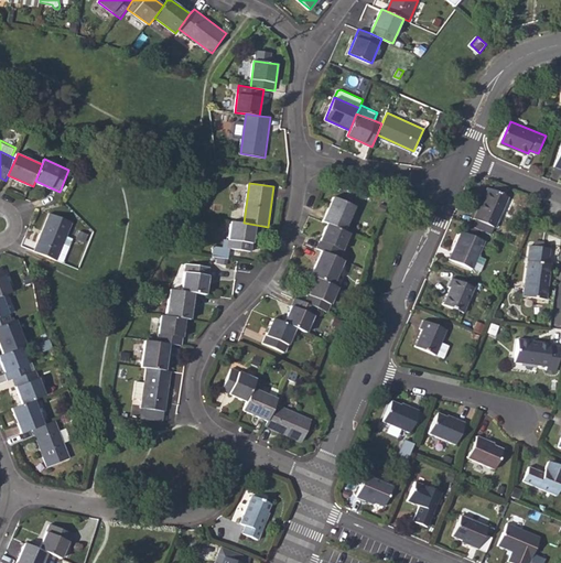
[(474,226),(492,234),(495,226),(497,227),(510,195),(489,186),(476,218),(477,218),(474,226)]
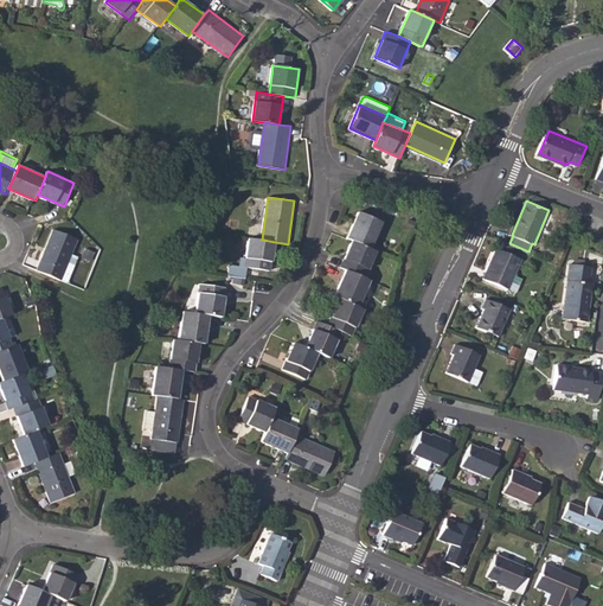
[(353,241),(372,249),(384,223),(360,211),(348,238),(353,241)]
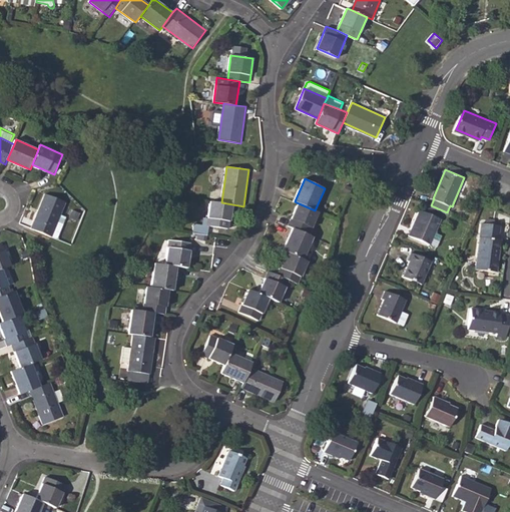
[(33,227),(53,235),(62,215),(67,202),(46,194),(33,227)]
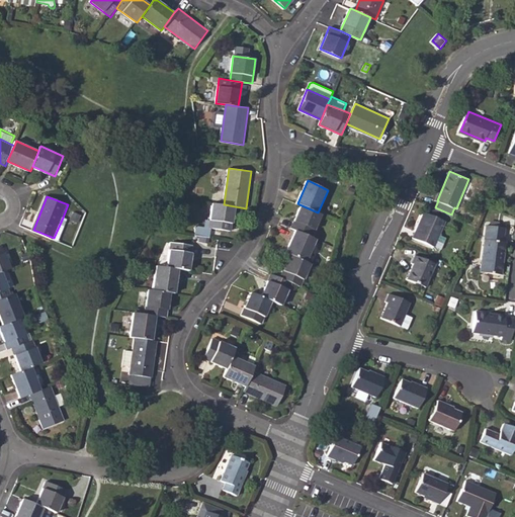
[(209,227),(232,231),(235,206),(224,204),(212,202),(209,227)]
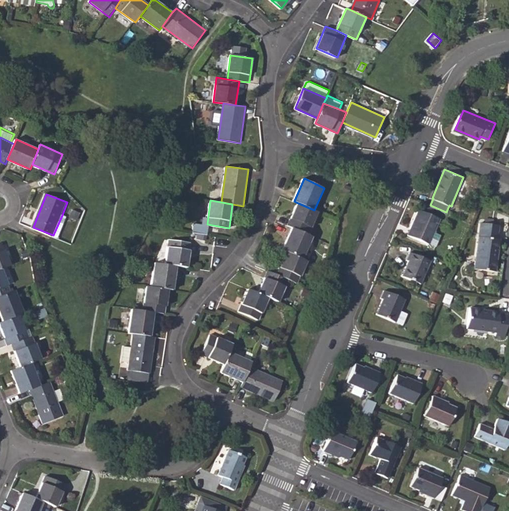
[(293,227),(309,234),(319,211),(314,210),(298,203),(288,225),(293,227)]
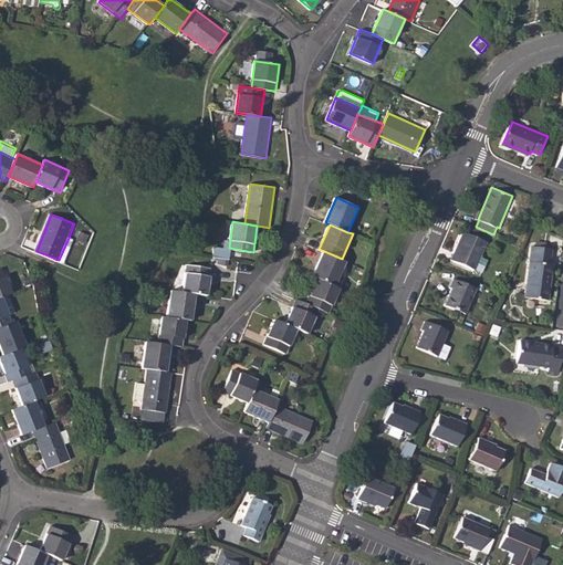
[(452,259),(476,270),(488,240),(465,230),(452,259)]
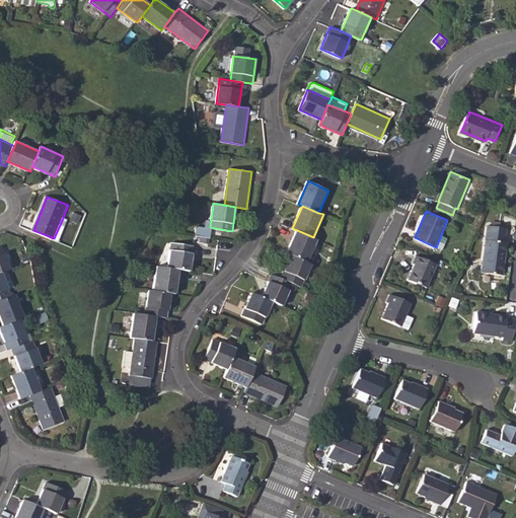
[(68,220),(63,218),(54,238),(60,240),(68,220)]
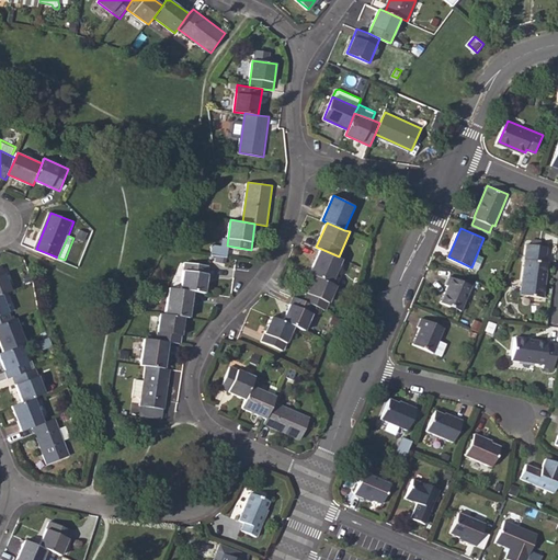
[(550,261),(546,261),(544,260),(545,244),(527,243),(521,294),(546,297),(550,261)]
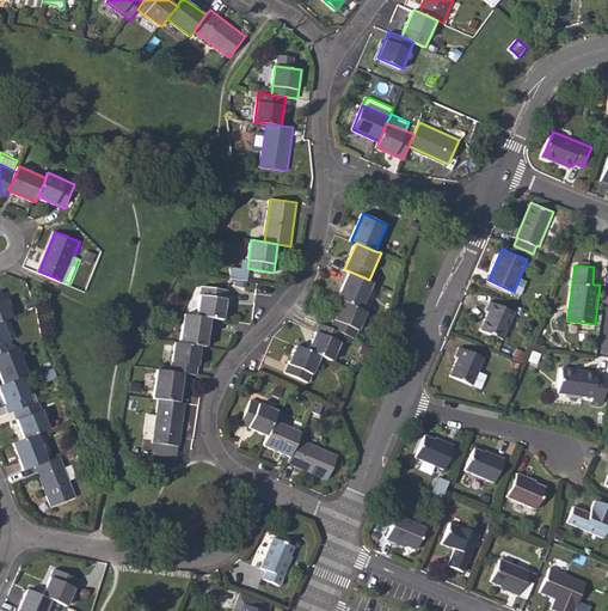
[(343,301),(362,310),(374,282),(369,280),(350,272),(338,299),(343,301)]
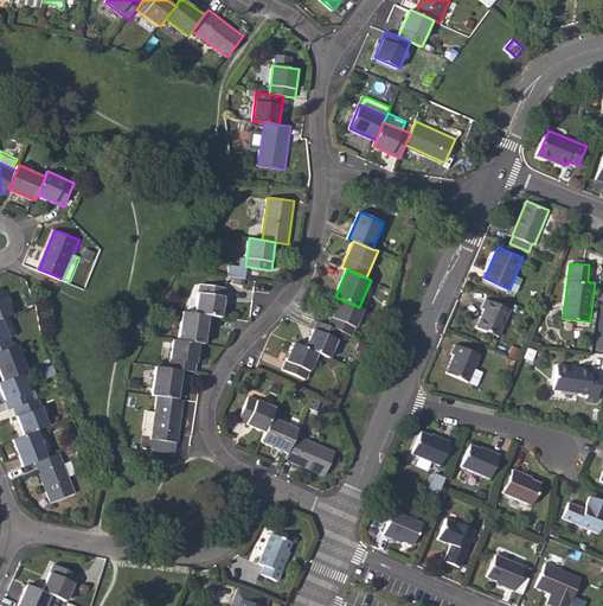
[(519,275),(513,287),(519,291),(525,278),(519,275)]
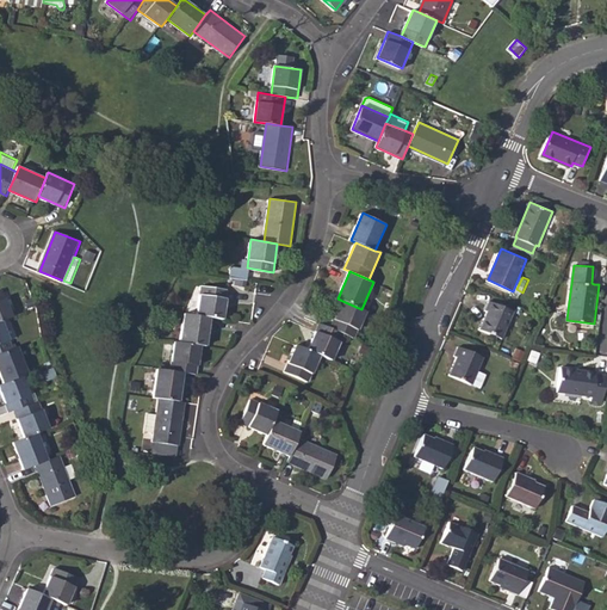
[(212,315),(225,318),(229,289),(203,285),(198,314),(212,315)]
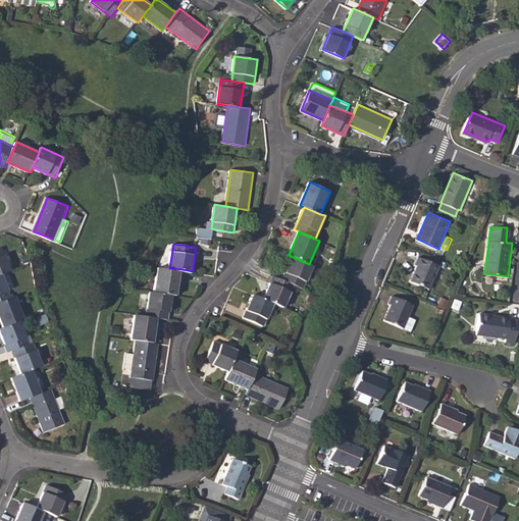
[(0,247),(0,275),(3,274),(12,270),(2,247),(0,247)]
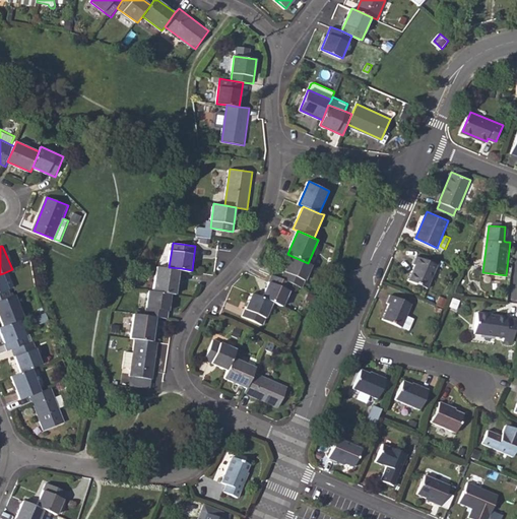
[(409,279),(429,287),(438,264),(417,255),(414,263),(415,264),(409,279)]
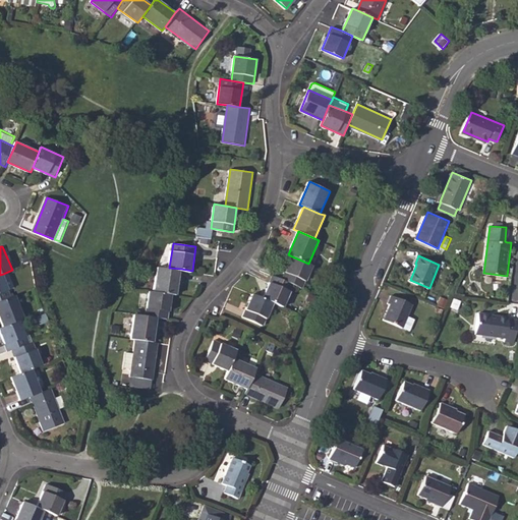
[(294,284),(303,288),(313,266),(308,264),(292,256),(282,279),(294,284)]
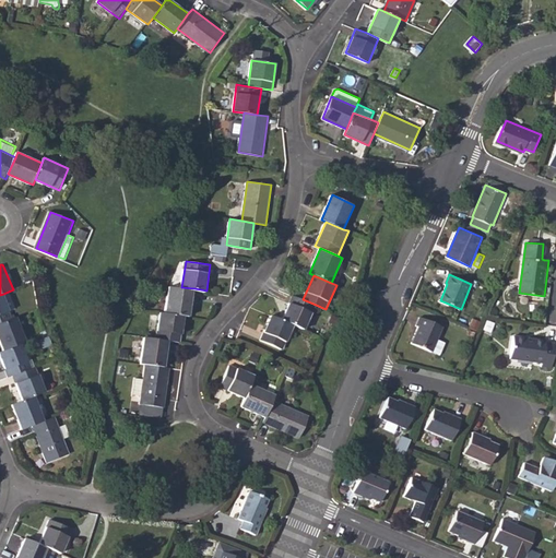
[(186,316),(190,316),(194,288),(181,287),(170,285),(167,312),(186,316)]
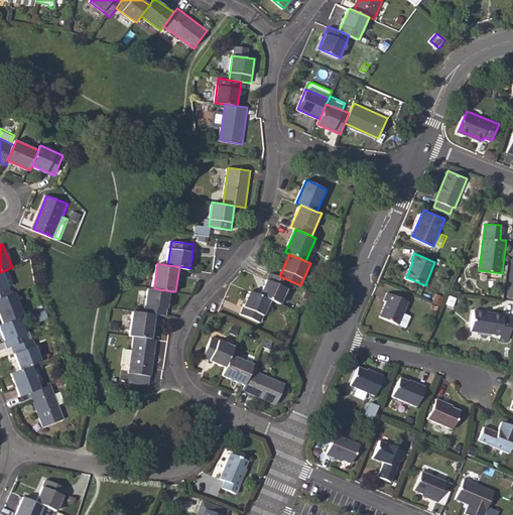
[(0,297),(12,293),(3,271),(0,272),(0,297)]
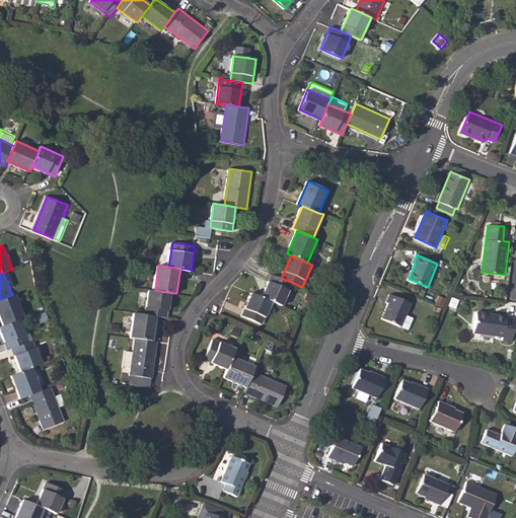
[(273,302),(283,306),(293,283),(281,278),(272,274),(262,297),(273,302)]
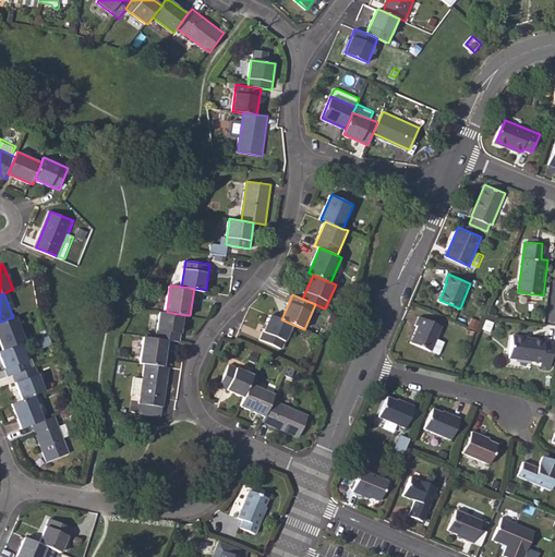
[(169,339),(181,341),(185,315),(167,312),(161,311),(157,338),(169,339)]
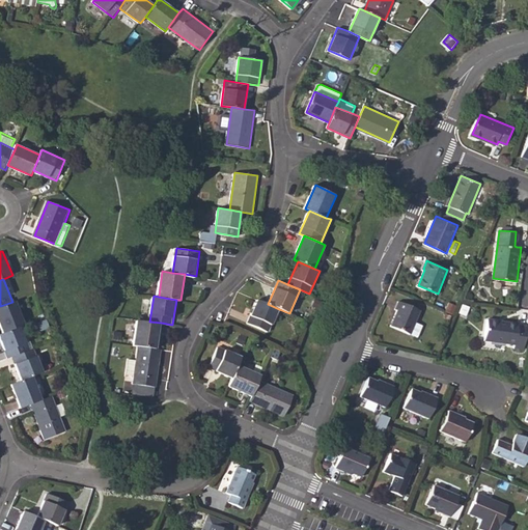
[(0,306),(0,322),(4,333),(22,326),(26,325),(17,300),(12,302),(0,306)]
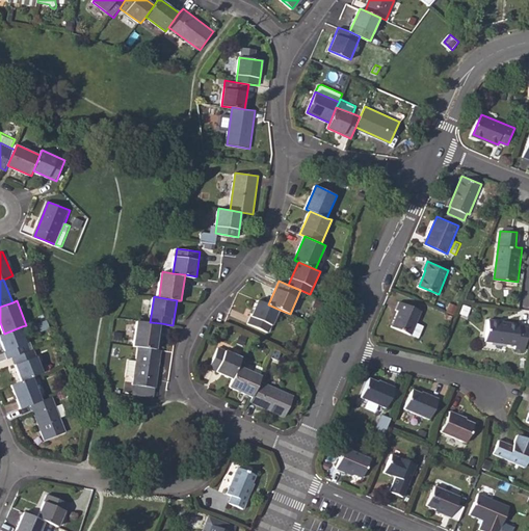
[(248,323),(269,333),(280,310),(268,304),(259,300),(248,323)]
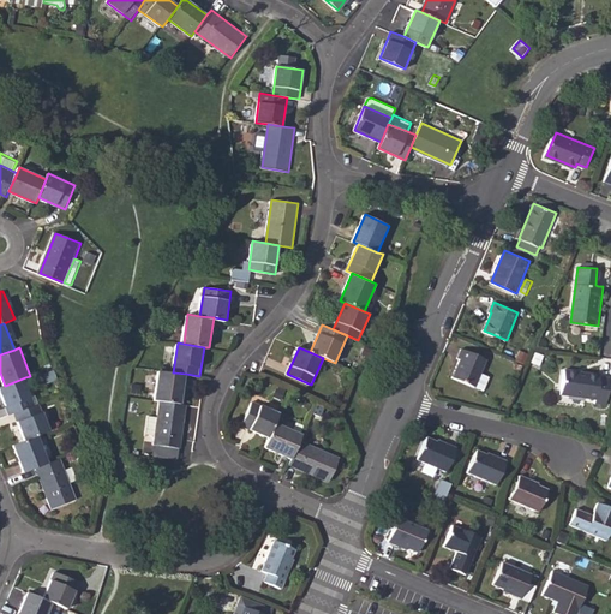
[(462,361),(455,379),(477,387),(483,373),(489,359),(463,349),(460,358),(462,359),(462,361)]
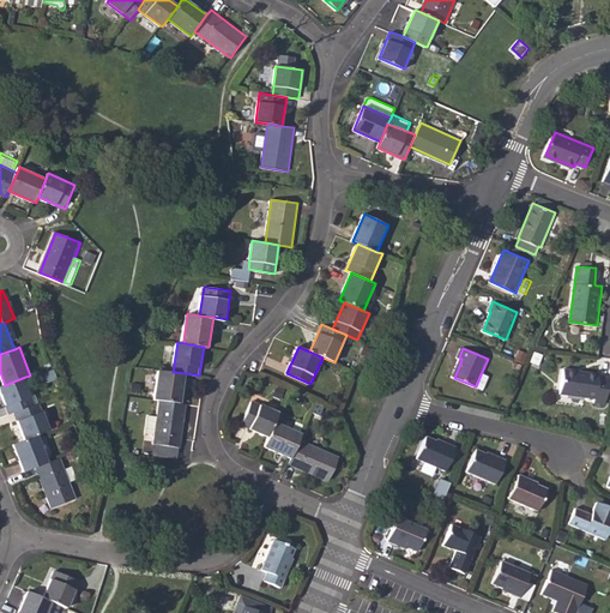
[(596,401),(608,402),(609,394),(609,376),(599,374),(601,372),(565,367),(561,392),(596,397),(596,401)]
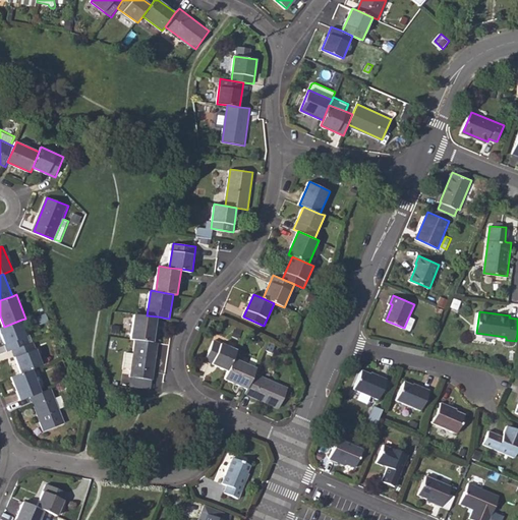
[(137,339),(155,342),(158,316),(147,315),(135,313),(132,339),(137,339)]
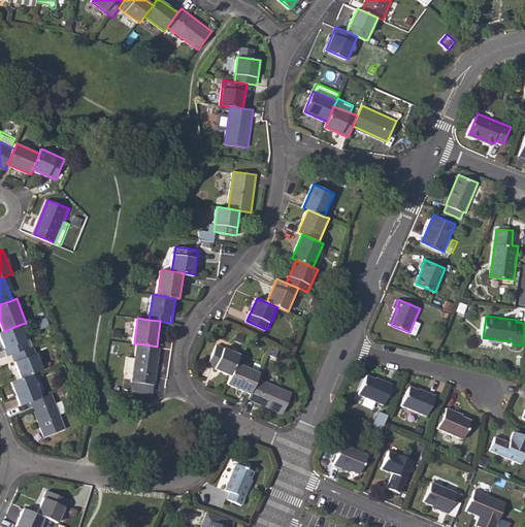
[(415,320),(409,332),(418,336),(423,324),(415,320)]
